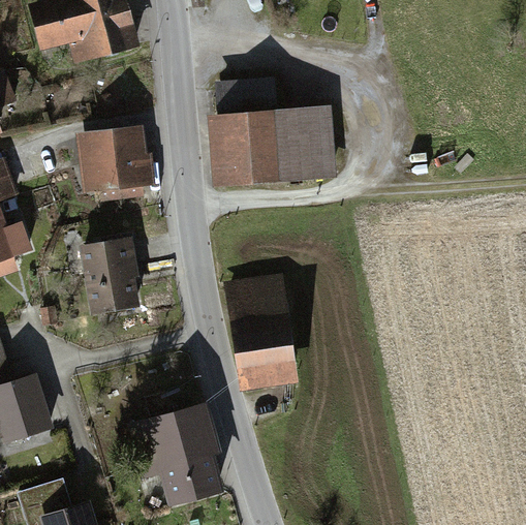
[(36,0),(31,1),(41,51),(70,44),(74,63),(140,49),(129,0),(36,0)]
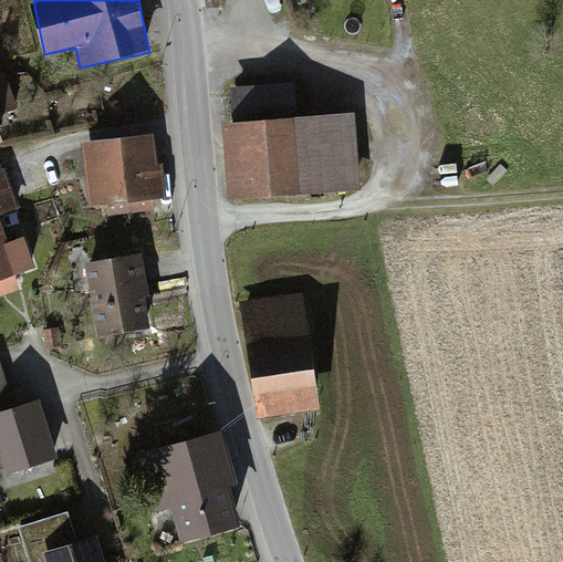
[(0,146),(7,144),(0,127),(0,121),(22,113),(7,70),(0,72),(0,146)]
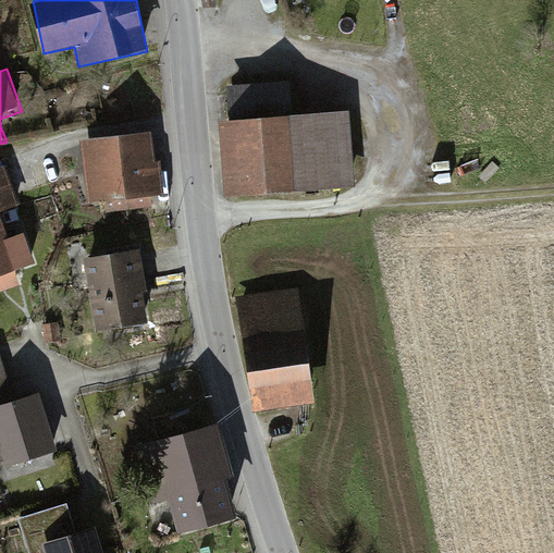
[(232,118),(217,119),(223,195),(355,183),(348,109),(294,114),(291,80),(229,86),(232,118)]
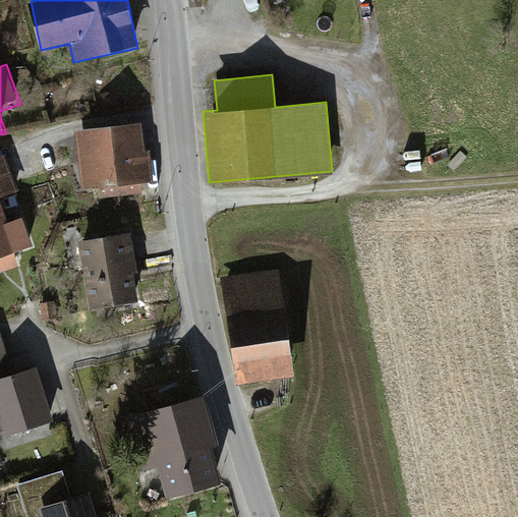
[(139,123),(77,132),(88,195),(155,185),(150,155),(144,154),(139,123)]
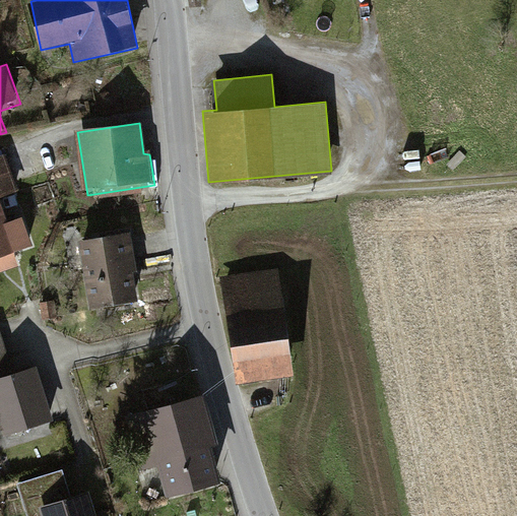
[(0,193),(15,188),(3,154),(0,155),(0,193)]
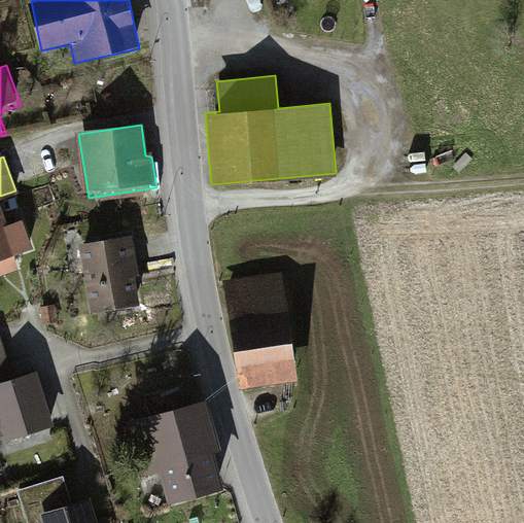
[(131,236),(78,244),(90,310),(142,302),(131,236)]
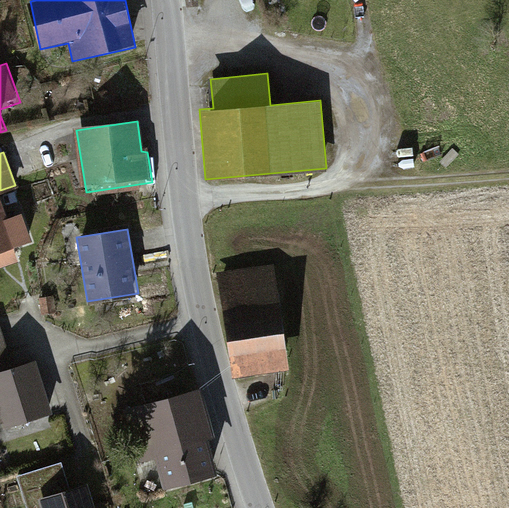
[(276,262),(215,271),(232,375),(292,366),(276,262)]
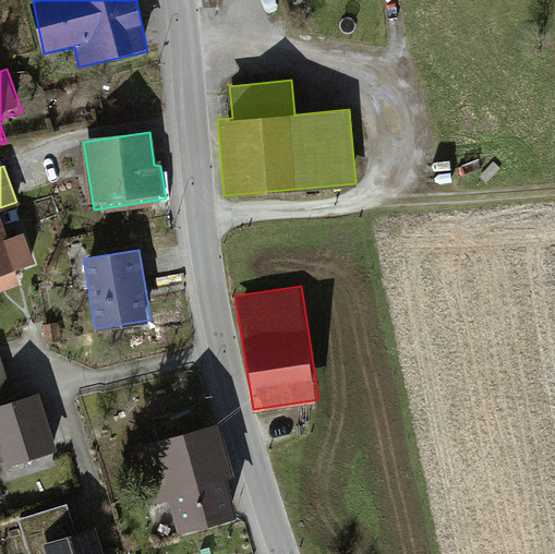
[(50,447),(34,395),(0,405),(0,456),(2,462),(50,447)]
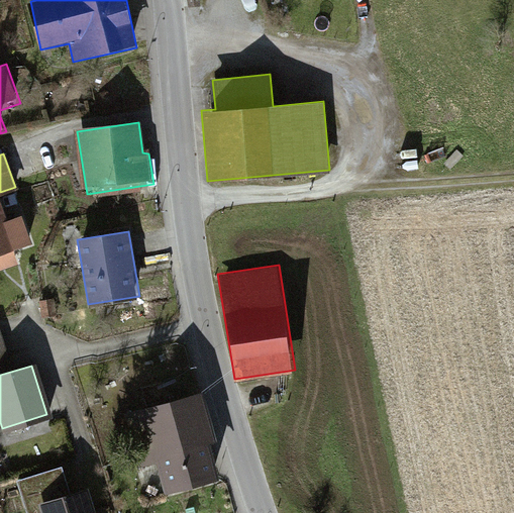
[(204,388),(125,410),(140,463),(157,457),(167,490),(219,475),(209,441),(219,438),(204,388)]
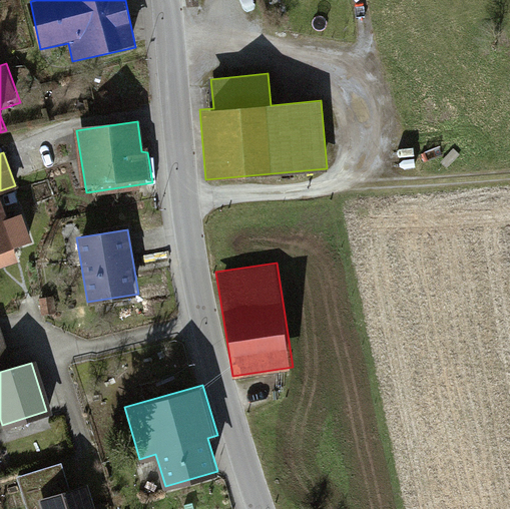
[(90,508),(83,486),(40,500),(42,508),(90,508)]
